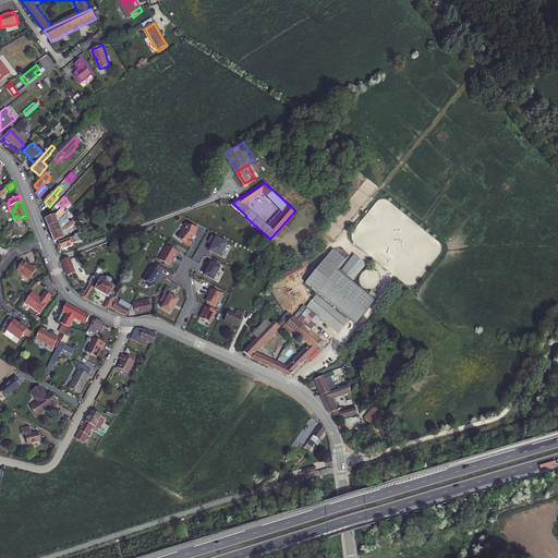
[(57,213),(46,218),(48,226),(59,221),(68,213),(62,207),(57,213)]
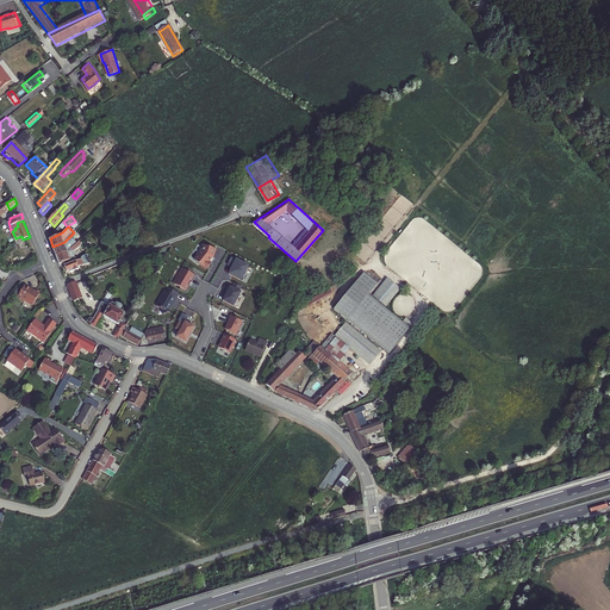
[(53,247),(56,255),(67,250),(66,248),(73,241),(72,238),(73,238),(78,234),(75,231),(74,232),(64,242),(53,247)]
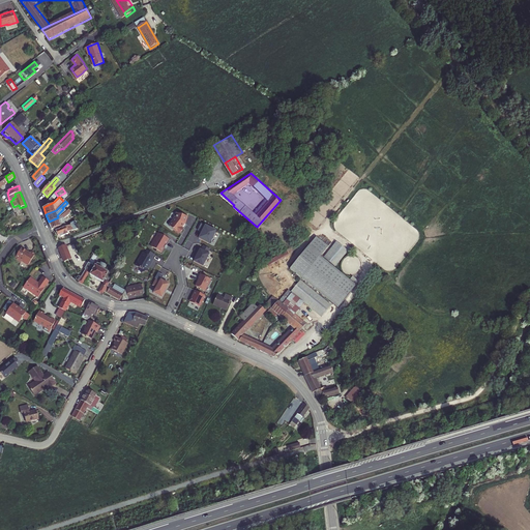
[(49,222),(52,229),(65,224),(64,218),(71,213),(68,209),(58,217),(49,222)]
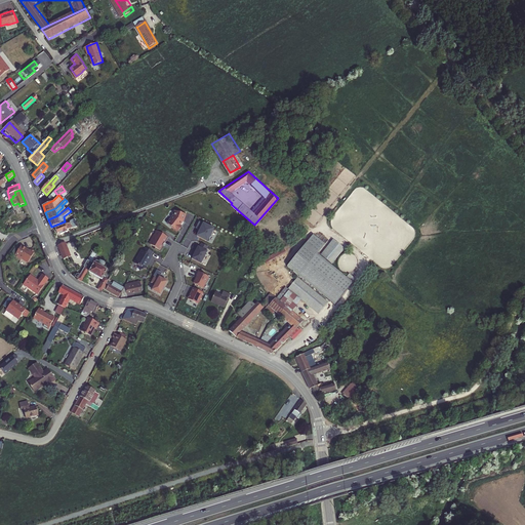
[(174,216),(168,224),(178,232),(180,229),(180,228),(182,226),(180,226),(184,221),(185,221),(186,214),(175,211),(174,216)]
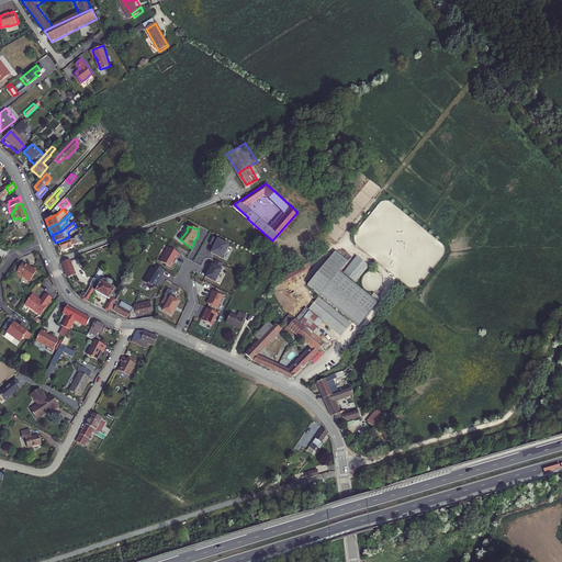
[(64,248),(65,250),(72,247),(72,246),(83,242),(80,234),(75,236),(75,237),(59,244),(62,249),(64,248)]
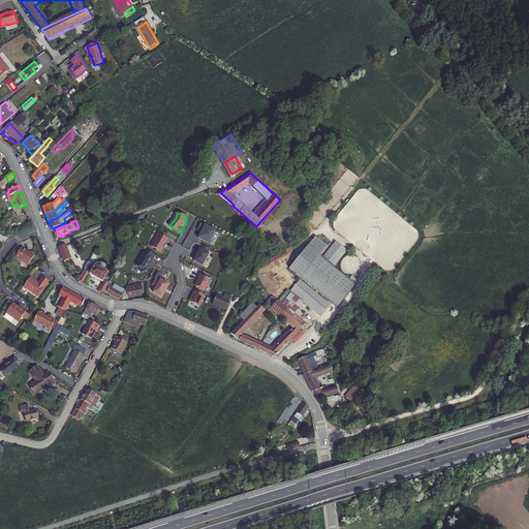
[(197,237),(208,242),(215,228),(199,221),(196,228),(199,229),(200,229),(201,229),(200,232),(199,231),(197,237)]
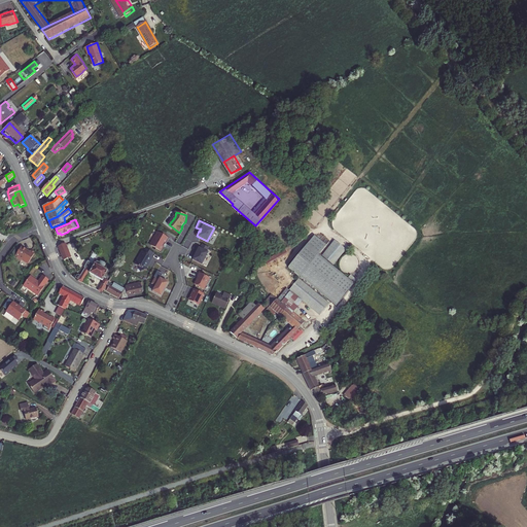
[(155,249),(161,253),(165,247),(163,246),(165,243),(166,244),(169,239),(159,232),(153,240),(154,240),(151,245),(155,248),(155,249)]
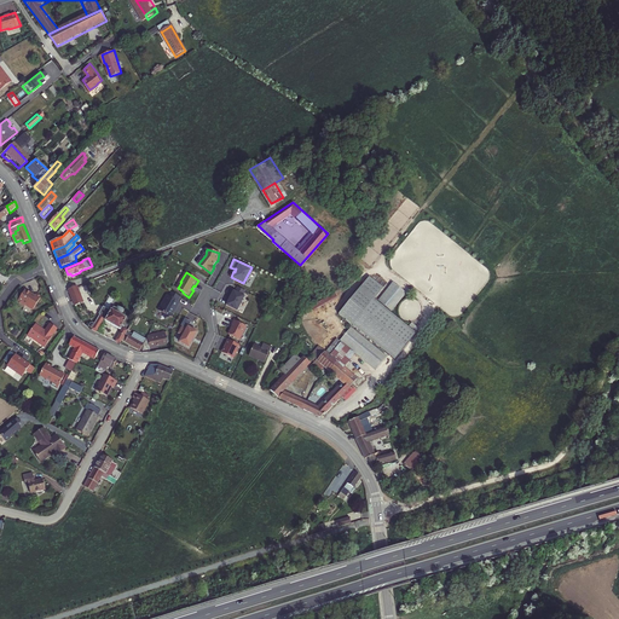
[(393,278),(379,296),(391,306),(405,289),(393,278)]
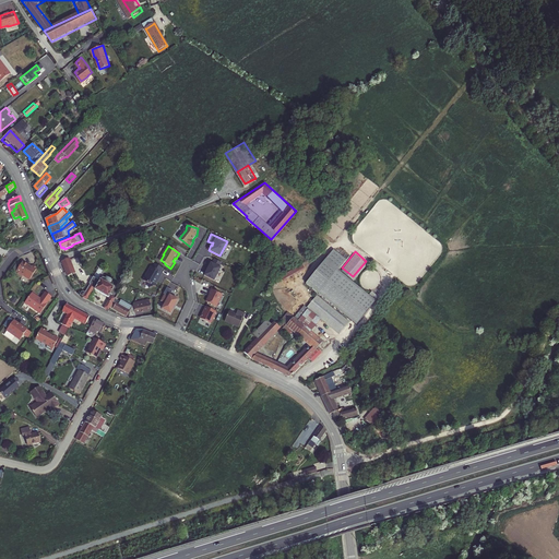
[(60,261),(64,272),(72,269),(68,258),(60,261)]
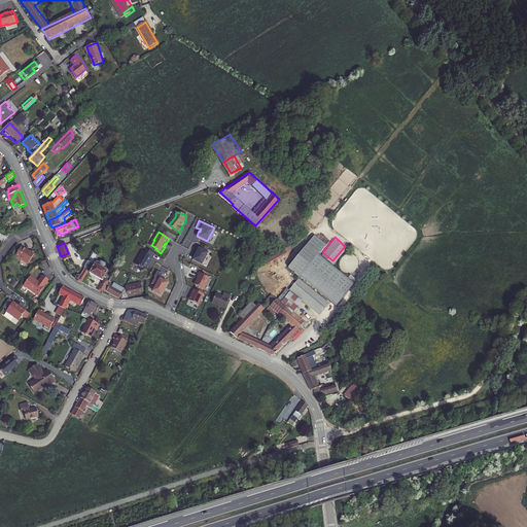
[(191,258),(201,262),(207,250),(206,250),(208,246),(201,243),(199,247),(198,246),(191,258)]
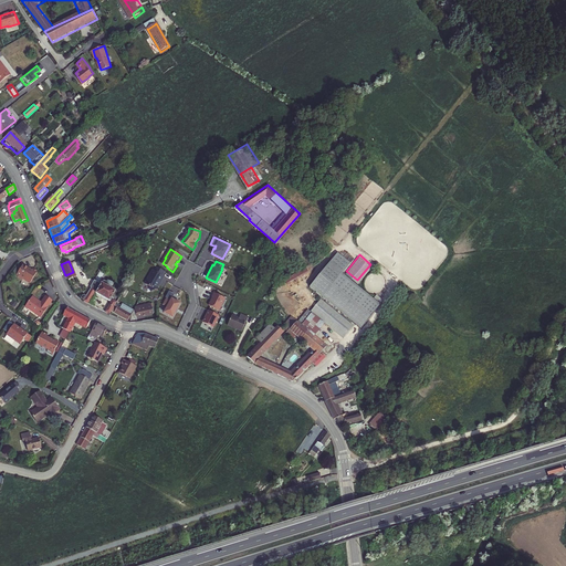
[(33,270),(24,264),(23,265),(19,273),(18,274),(19,275),(19,276),(23,280),(24,279),(31,283),(39,272),(34,269),(33,270)]
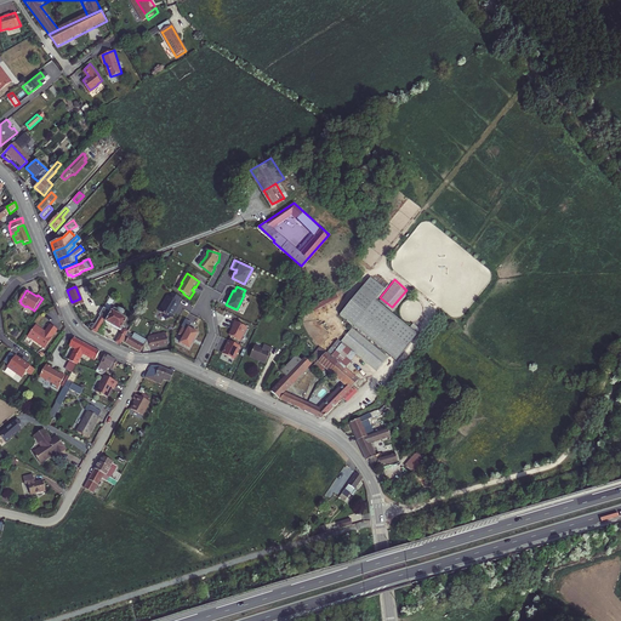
[(174,318),(172,314),(180,303),(178,302),(181,297),(172,292),(170,297),(169,296),(159,311),(165,314),(166,319),(174,318)]
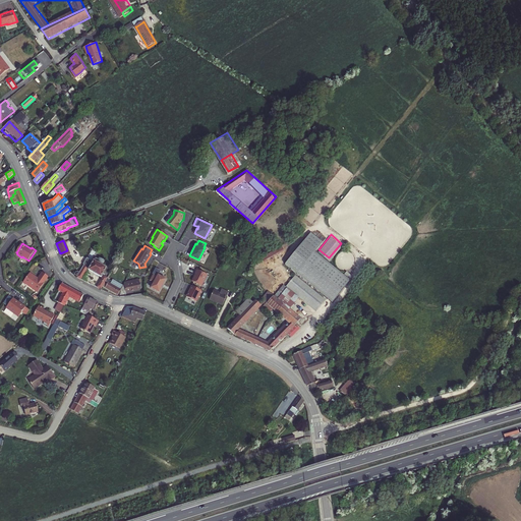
[(261,255),(263,262),(285,252),(283,246),(261,255)]
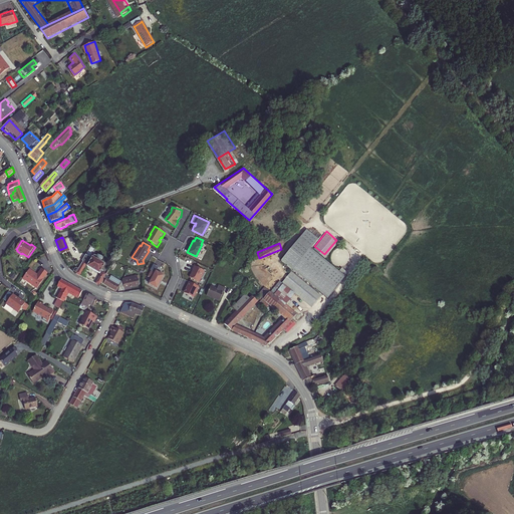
[(309,246),(291,267),(325,296),(343,275),(309,246)]
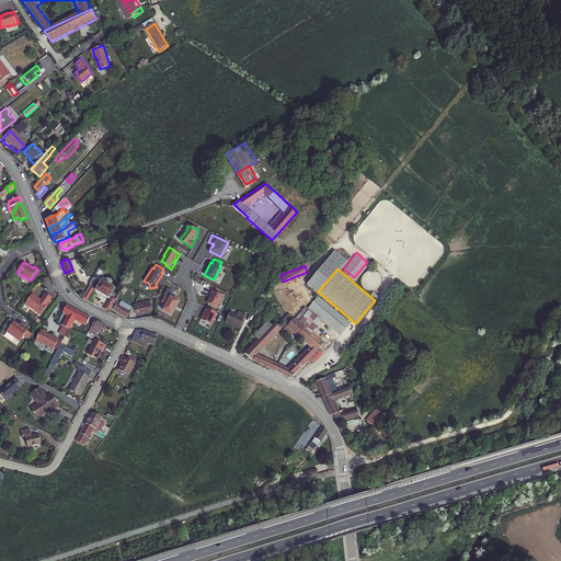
[(109,310),(111,307),(113,302),(115,299),(110,296),(115,287),(101,278),(94,290),(110,298),(104,308),(109,310)]
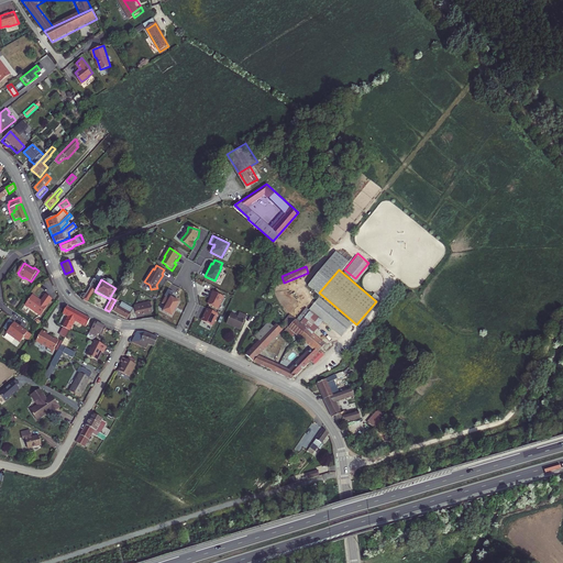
[(87,301),(95,288),(92,287),(96,282),(94,280),(86,294),(85,298),(84,299),(87,301)]
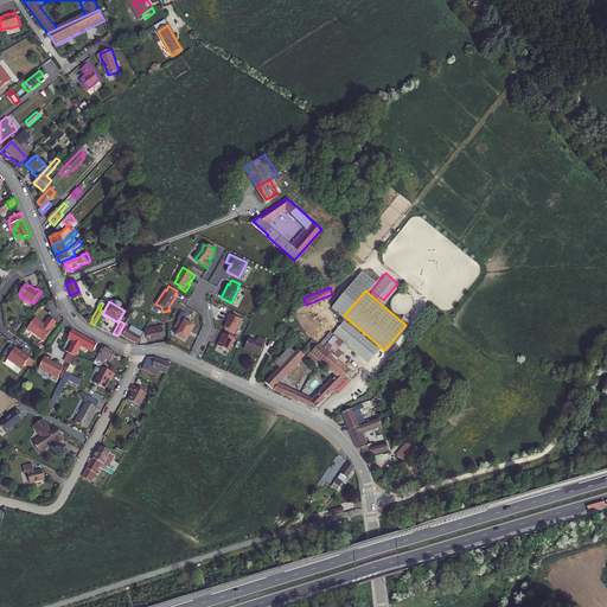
[(179,330),(176,336),(185,340),(189,334),(187,333),(190,330),(191,331),(193,325),(184,320),(187,315),(181,312),(178,319),(179,319),(174,327),(179,330)]
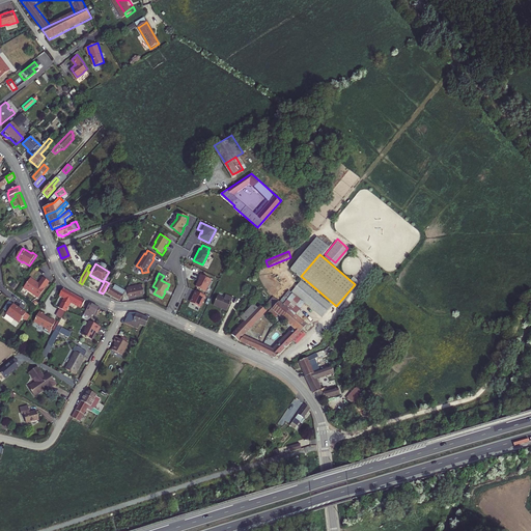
[(197,285),(206,290),(213,279),(202,274),(200,278),(201,278),(197,285)]
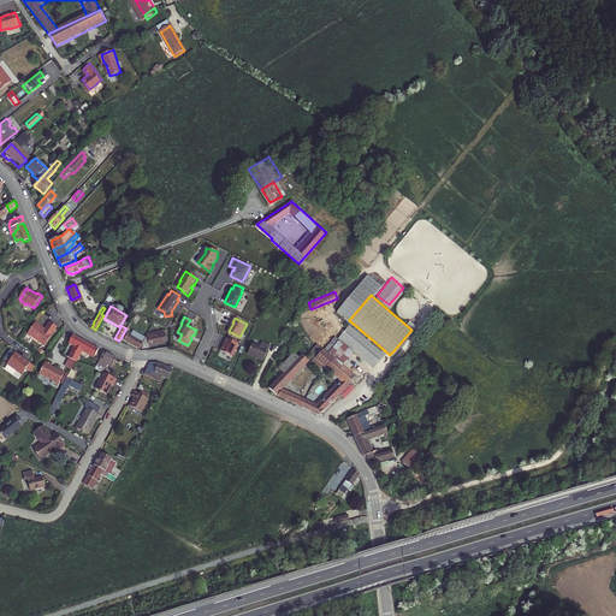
[(37,321),(30,332),(47,344),(54,333),(59,326),(52,321),(47,329),(37,321)]
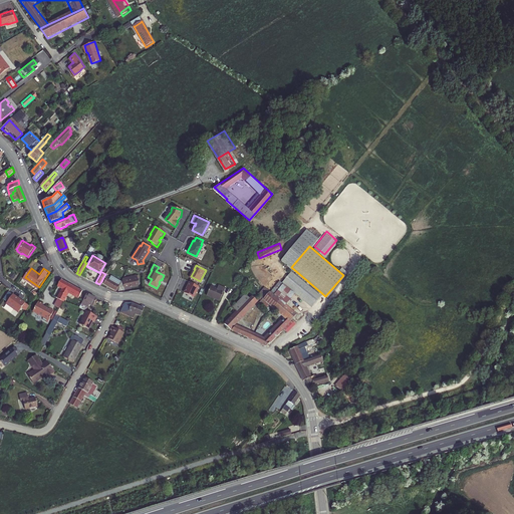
[(318,293),(293,271),(273,293),(286,304),(291,297),(305,309),(318,293)]
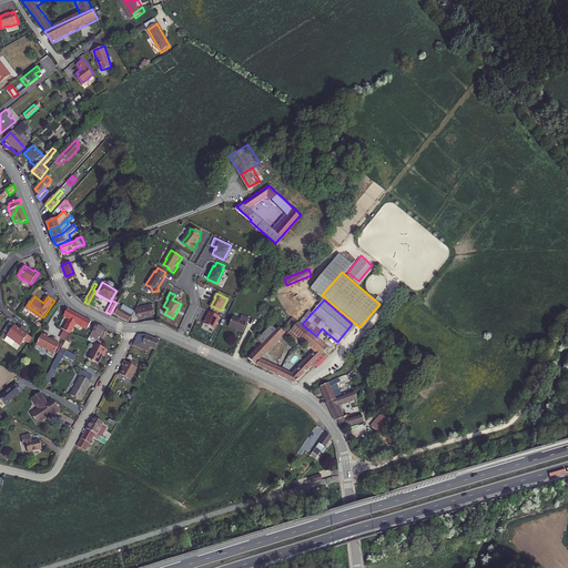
[(112,311),(128,321),(131,315),(133,312),(122,305),(120,308),(114,306),(112,311)]
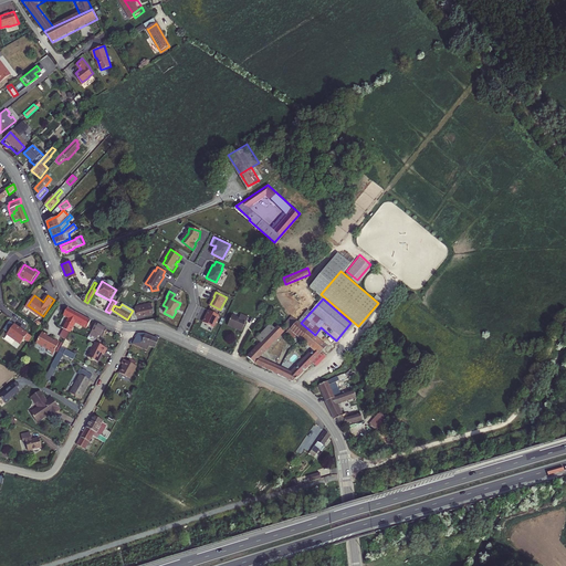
[(134,308),(136,317),(153,313),(153,311),(155,311),(154,304),(134,308)]
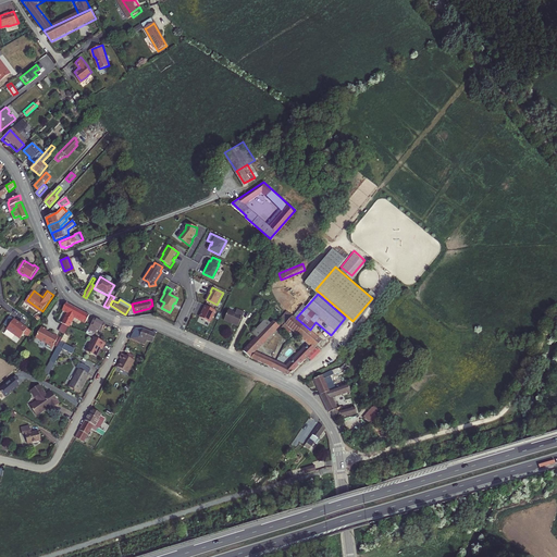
[(75,308),(66,302),(63,310),(67,313),(72,314),(75,308)]
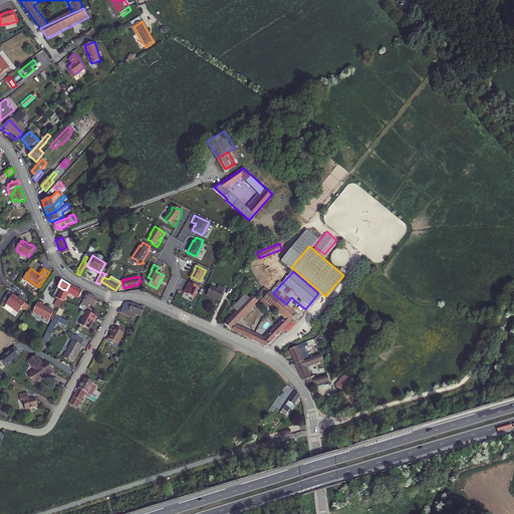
[(189,280),(183,291),(193,295),(198,285),(189,280)]
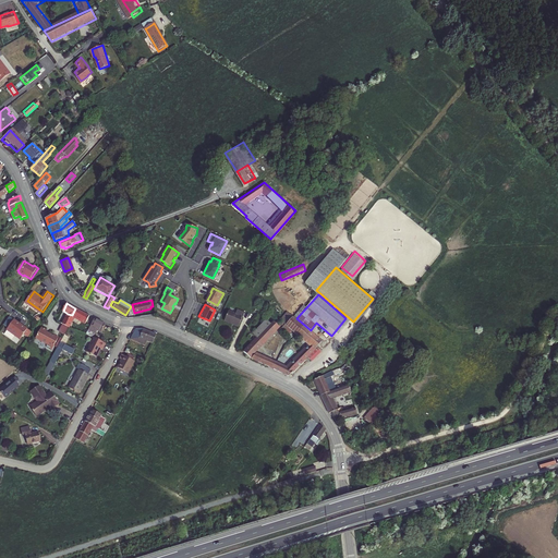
[(89,315),(75,308),(72,315),(68,314),(65,317),(72,322),(74,317),(85,323),(89,315)]
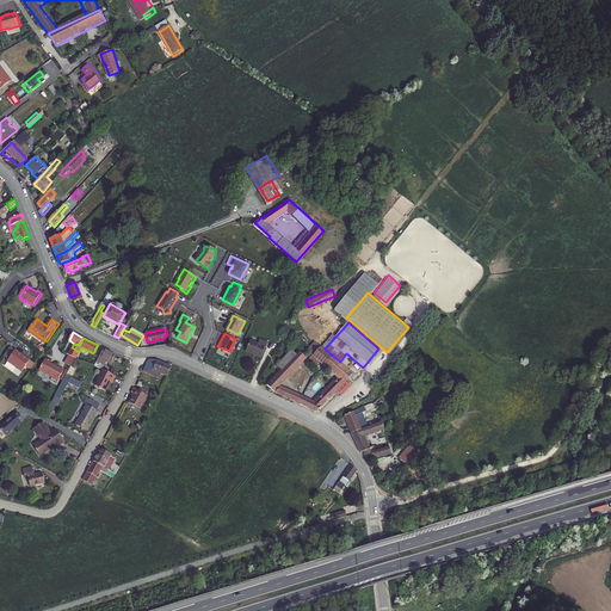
[(320,344),(314,339),(306,347),(308,350),(312,352),(313,353),(320,344)]
